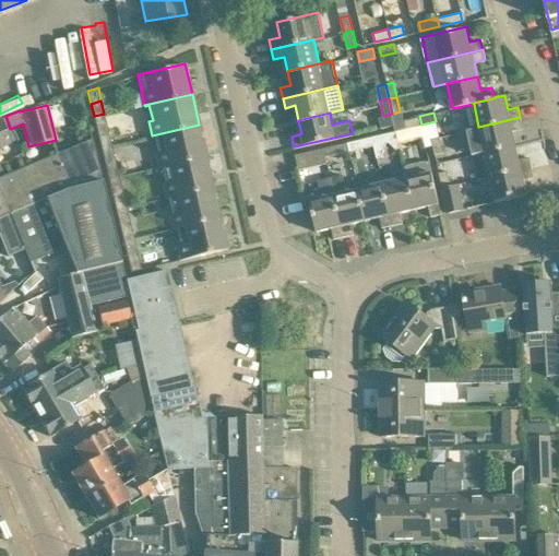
[(108,129),(104,114),(94,116),(97,131),(108,129)]
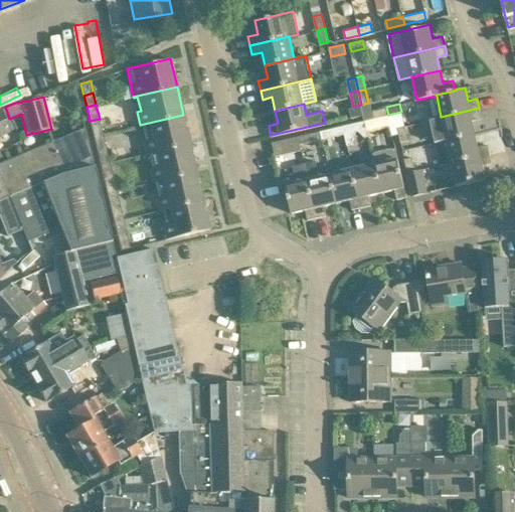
[(388,115),(386,107),(372,110),(374,118),(388,115)]
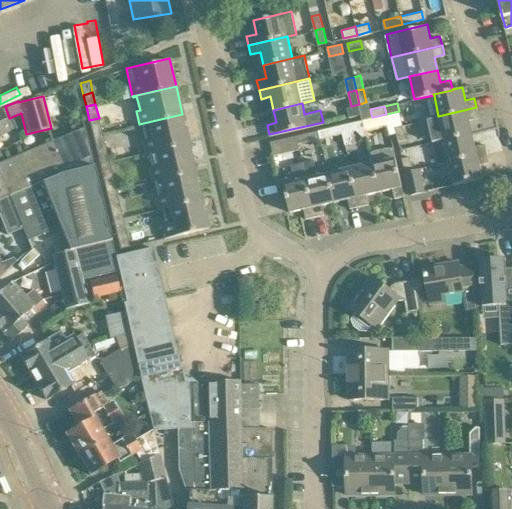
[(427,119),(432,141),(444,138),(472,132),(469,119),(479,116),(476,107),(438,116),(427,119)]
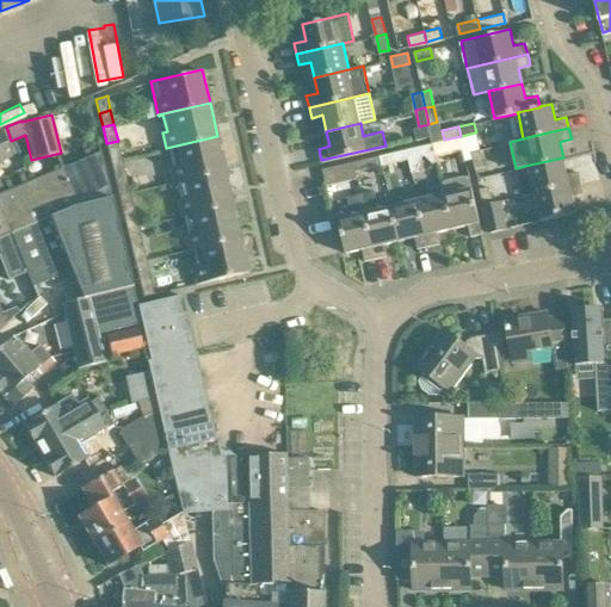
[(0,129),(0,158),(10,154),(0,129)]
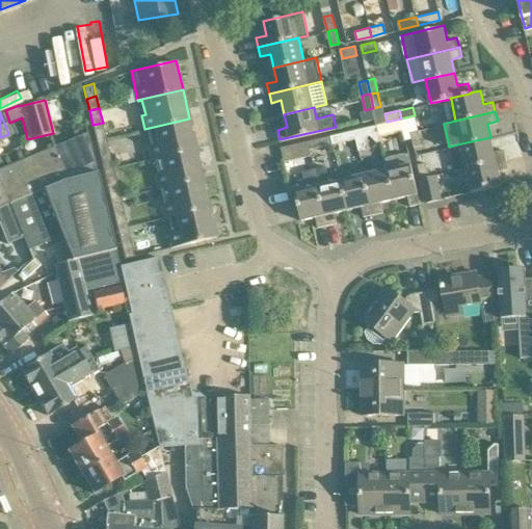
[(196,148),(189,118),(144,129),(144,130),(149,129),(152,143),(148,144),(152,159),(155,158),(196,148)]
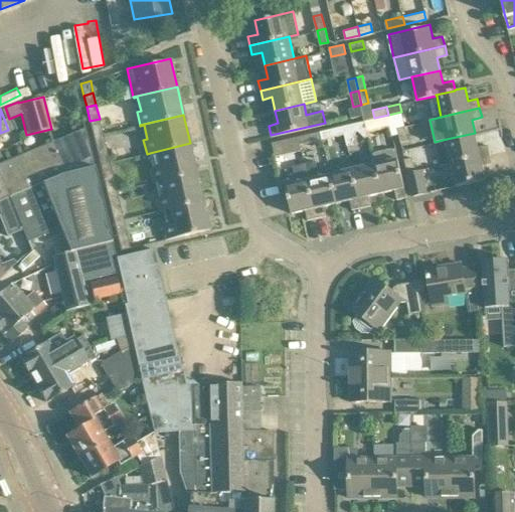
[(90,121),(94,136),(103,133),(100,119),(90,121)]
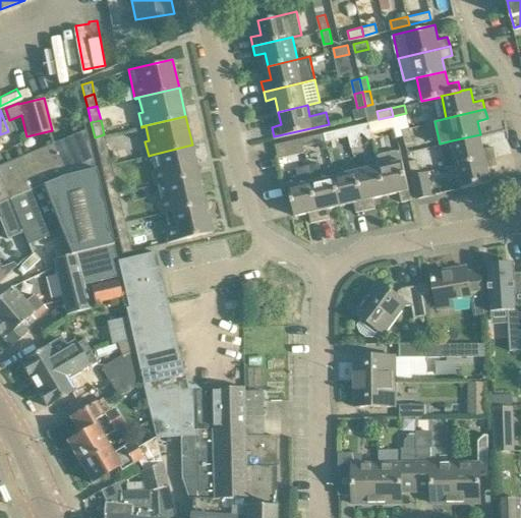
[(369,121),(347,126),(349,134),(352,147),(355,147),(360,132),(362,131),(368,138),(373,137),(369,121)]
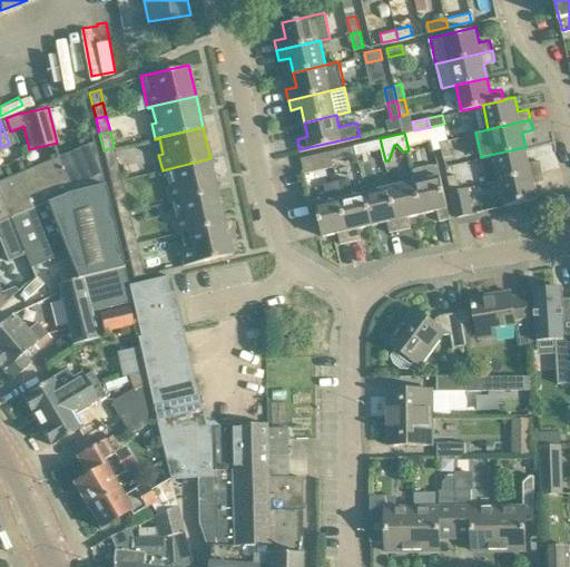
[(382,147),(380,138),(364,142),(366,150),(382,147)]
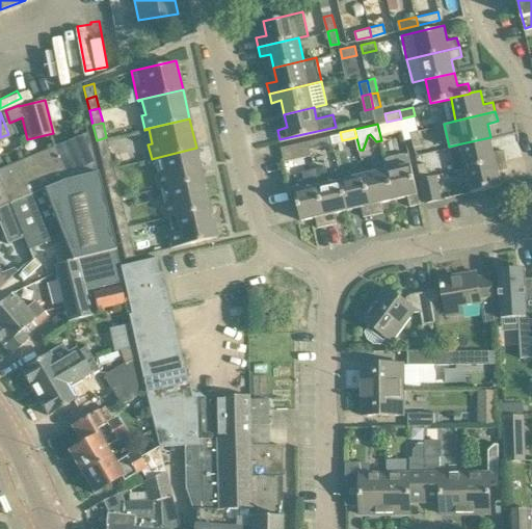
[(418,129),(409,131),(413,146),(421,143),(418,129)]
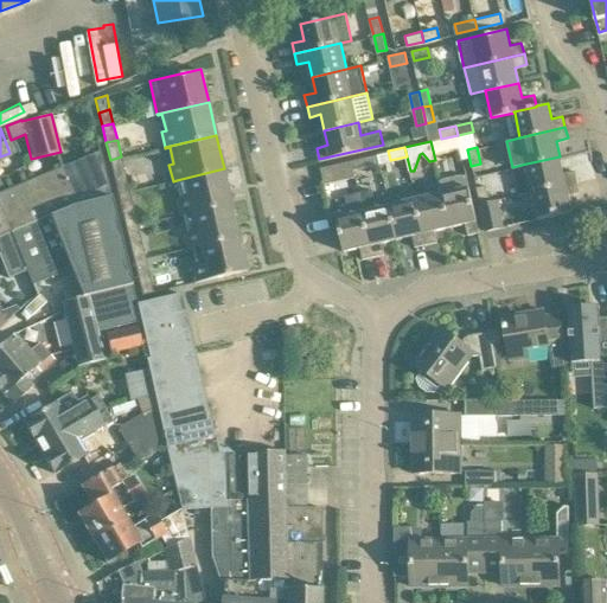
[(0,190),(0,209),(10,230),(72,204),(77,203),(109,194),(97,149),(62,165),(0,190)]
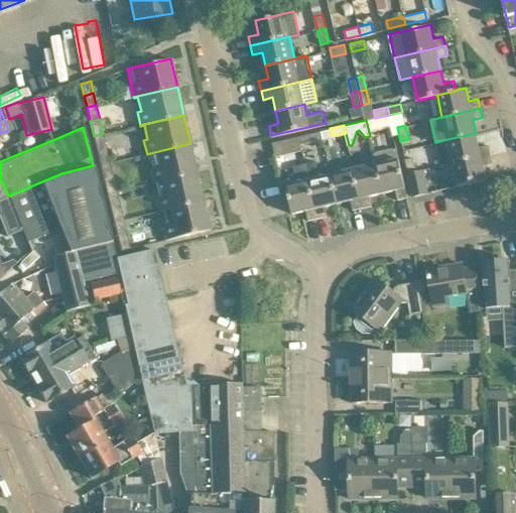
[(312,132),(298,135),(300,143),(313,140),(312,132)]
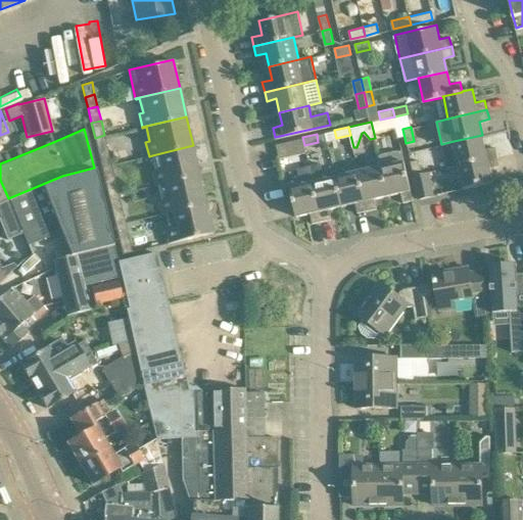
[(108,150),(104,135),(95,138),(98,152),(108,150)]
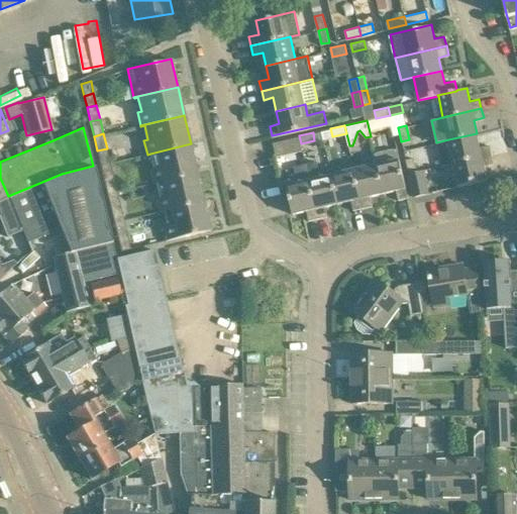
[(477,133),(448,139),(436,142),(441,165),(453,163),(492,153),(490,143),(480,146),(477,133)]
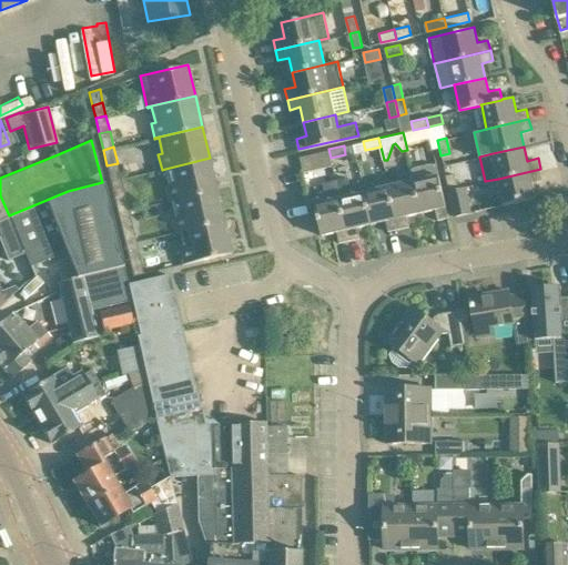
[(332,164),(331,158),(328,149),(300,155),(303,171),(332,164)]
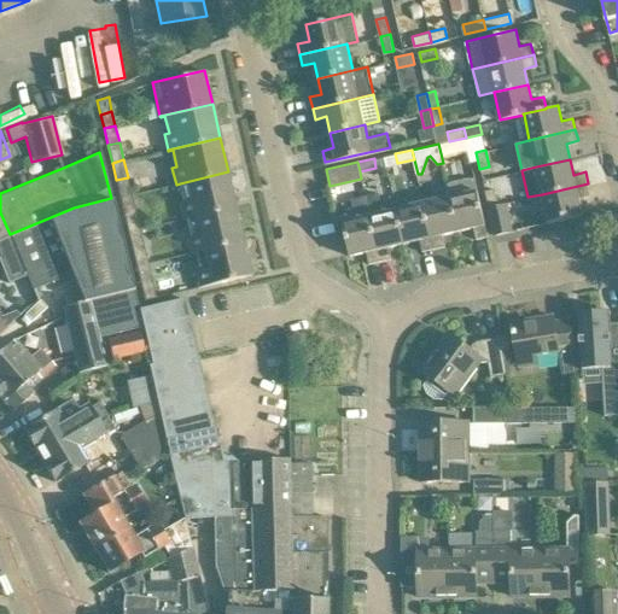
[(235,206),(228,171),(180,183),(184,200),(180,202),(184,218),(188,217),(235,206)]
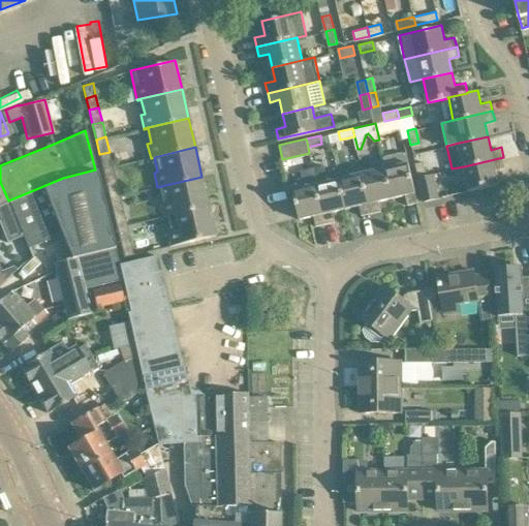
[(407,204),(417,202),(406,151),(385,155),(389,166),(385,167),(392,196),(405,193),(407,204)]
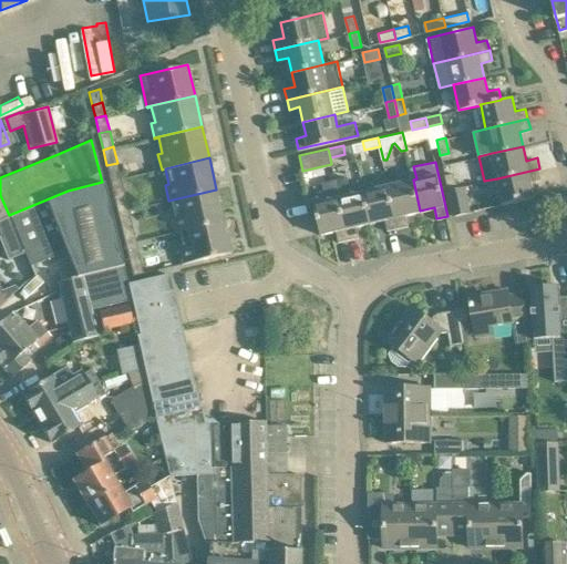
[(106,165),(111,182),(121,180),(117,163),(106,165)]
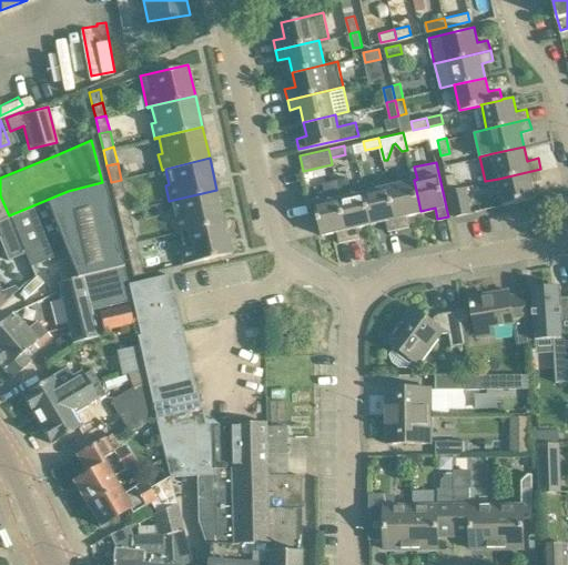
[(498,179),(504,203),(535,197),(531,181),(543,179),(540,169),(498,179)]
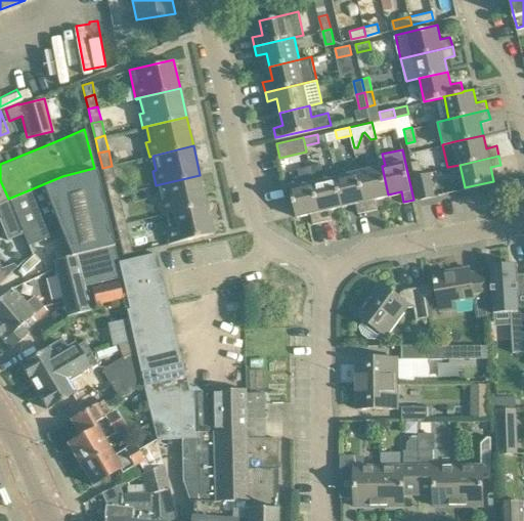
[(411,161),(415,175),(423,173),(419,159),(411,161)]
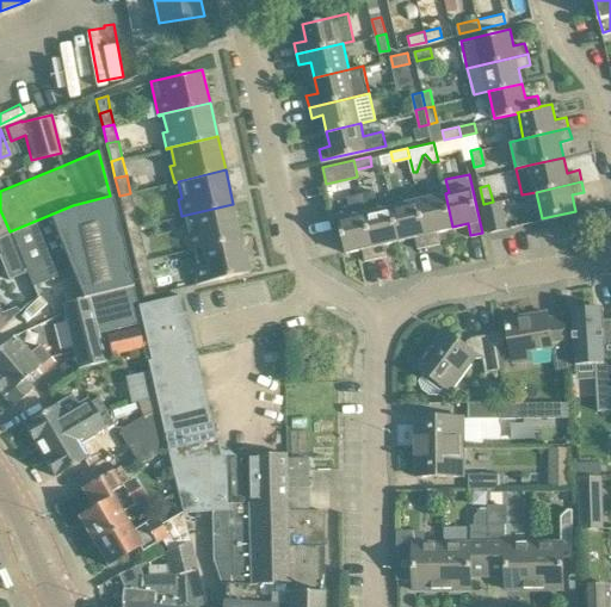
[(384,242),(400,239),(393,205),(378,208),(375,189),(360,192),(376,256),(387,254),(384,242)]
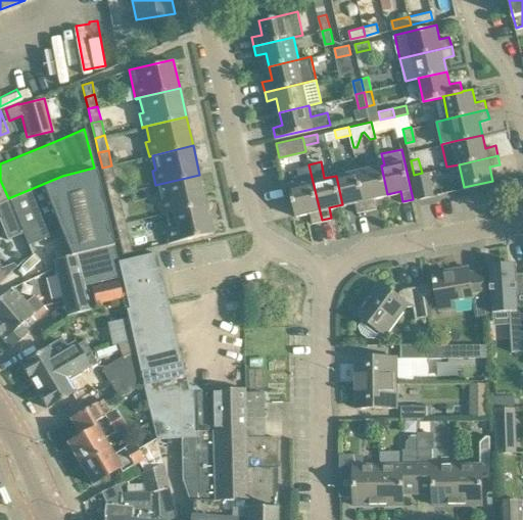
[(308,164),(297,168),(300,183),(289,186),(296,215),(310,211),(313,222),(322,220),(308,164)]
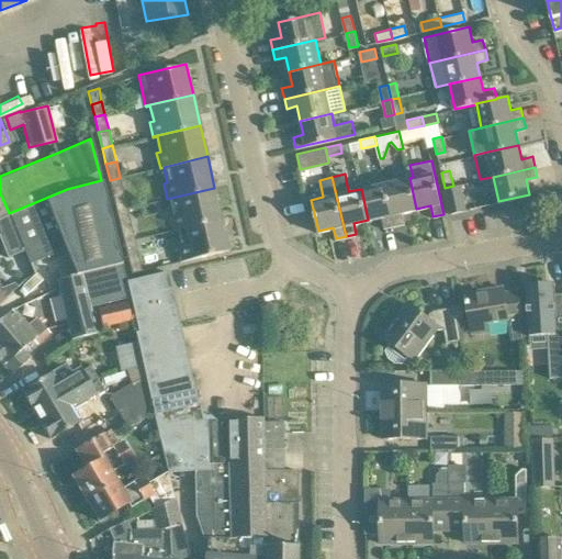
[(123,193),(120,178),(110,180),(113,196),(123,193)]
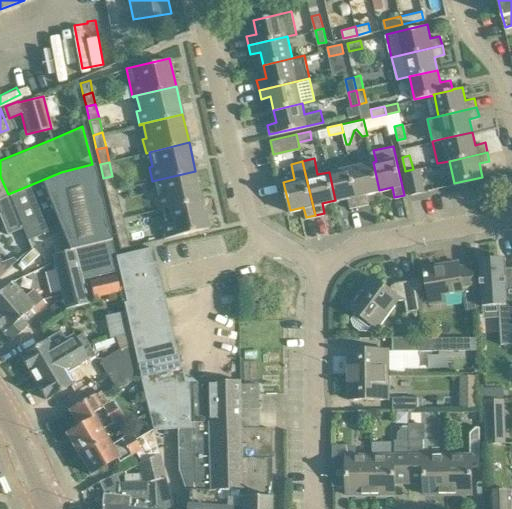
[(366,193),(379,190),(373,162),(351,167),(359,205),(368,203),(366,193)]
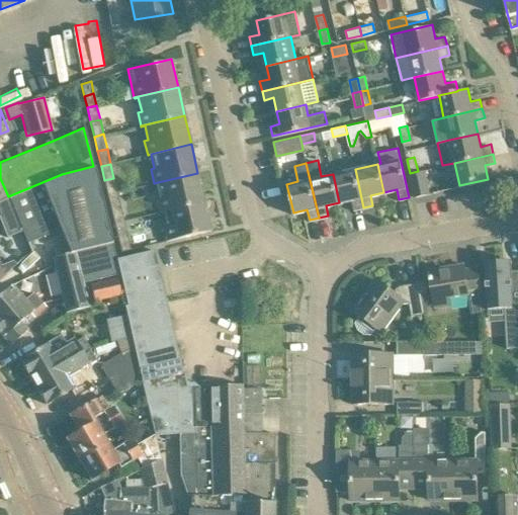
[(74,251),(112,241),(93,166),(66,173),(62,174),(8,196),(13,209),(26,242),(61,228),(71,252),(74,251)]
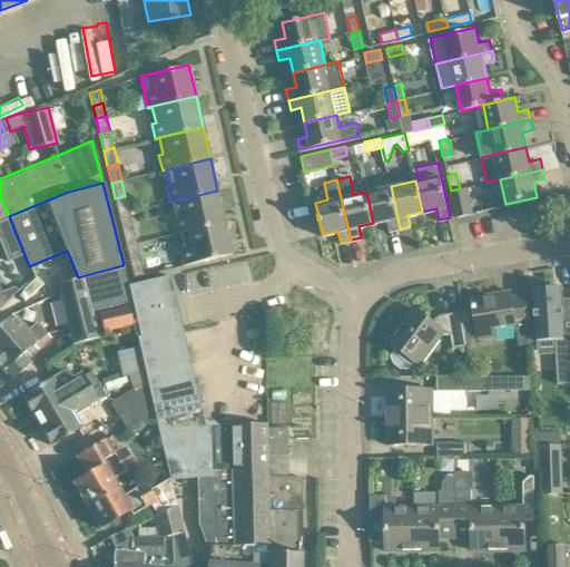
[(391,186),(366,192),(373,223),(387,220),(390,231),(400,228),(391,186)]
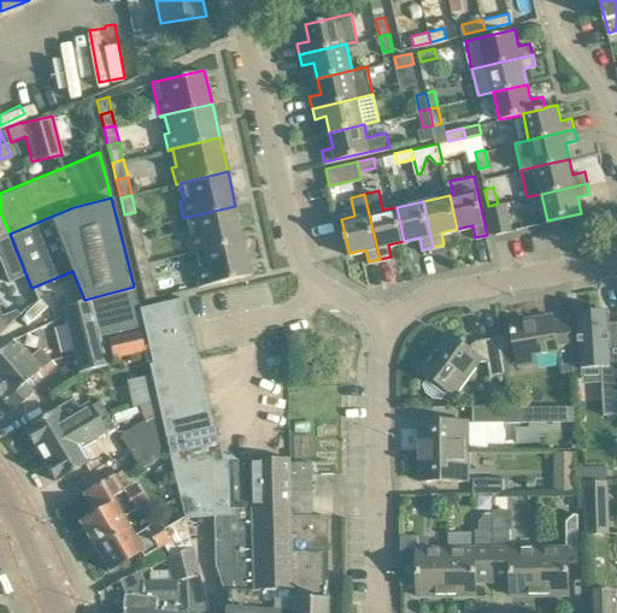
[(505,201),(498,204),(488,206),(494,233),(511,229),(505,201)]
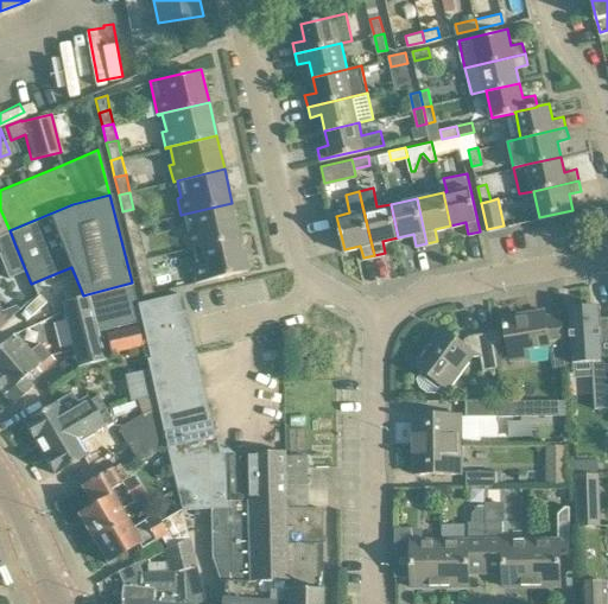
[(239,236),(232,203),(185,214),(189,230),(184,231),(188,248),(192,247),(239,236)]
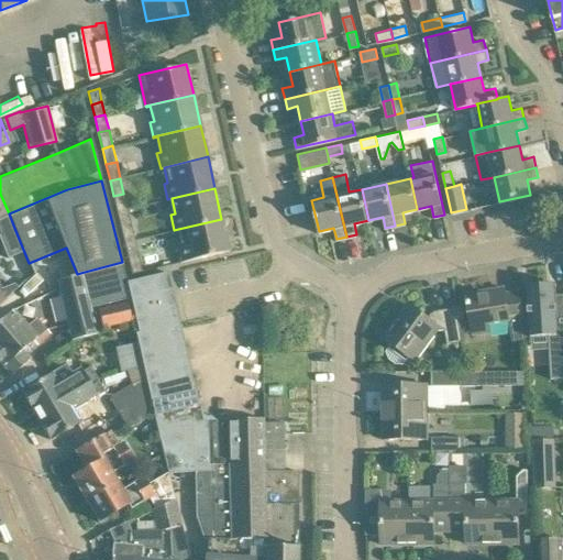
[(113,196),(117,211),(128,209),(123,194),(113,196)]
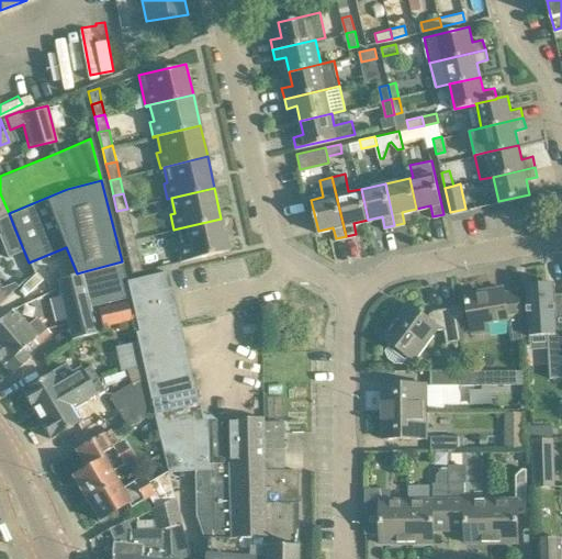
[(131,224),(127,209),(116,211),(121,226),(131,224)]
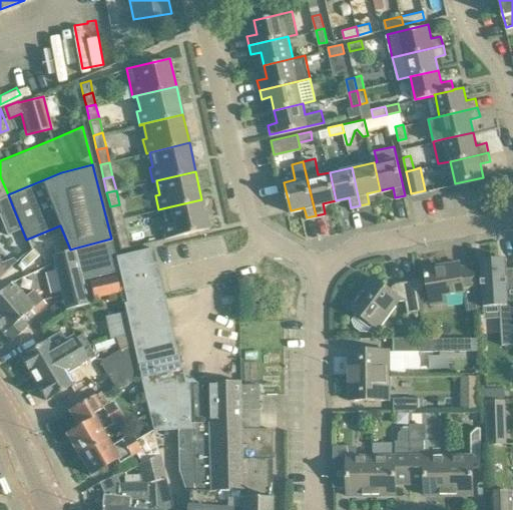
[(0,212),(13,207),(8,194),(0,197),(0,274),(6,269),(0,261),(0,212)]
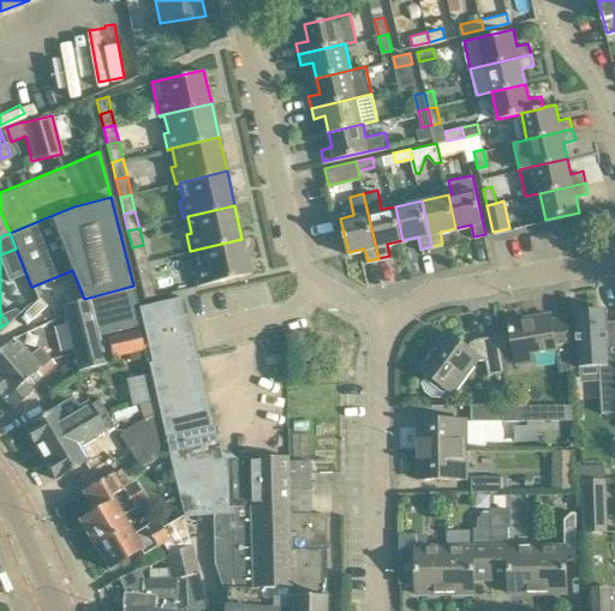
[(250,273),(242,239),(195,250),(198,267),(193,268),(197,285),(250,273)]
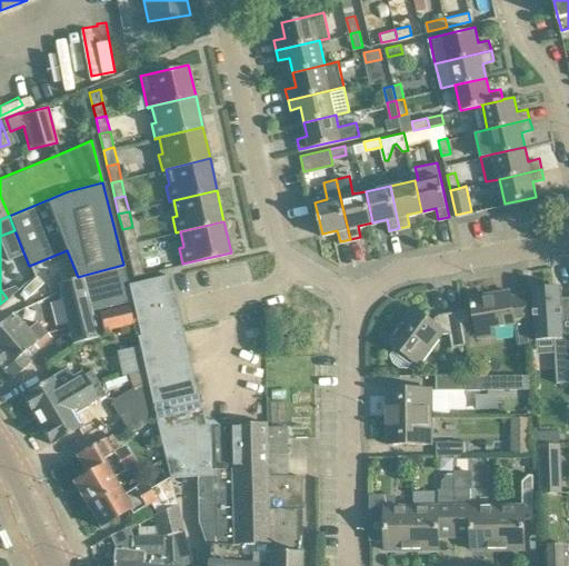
[(122,229),(126,245),(136,242),(132,227),(122,229)]
